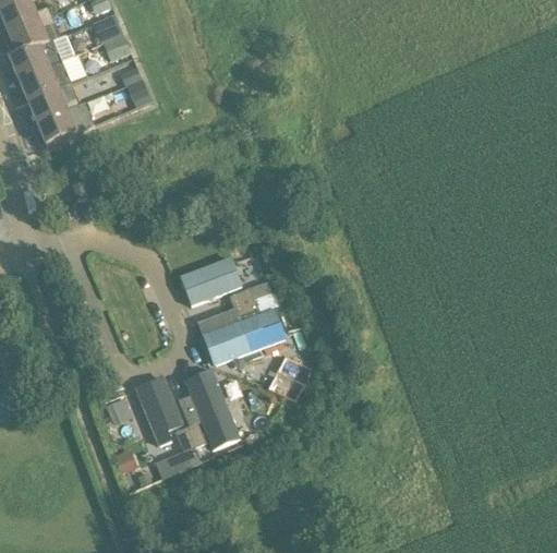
[(0,0),(0,10),(24,0),(0,0)]
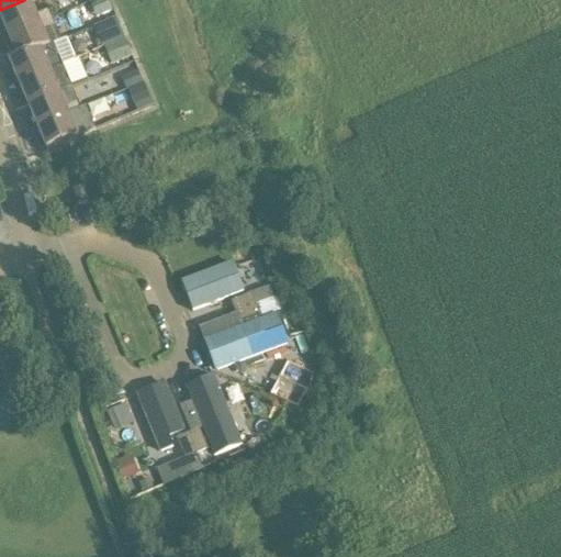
[(51,14),(46,4),(34,10),(31,0),(24,0),(0,10),(0,14),(8,33),(51,14)]
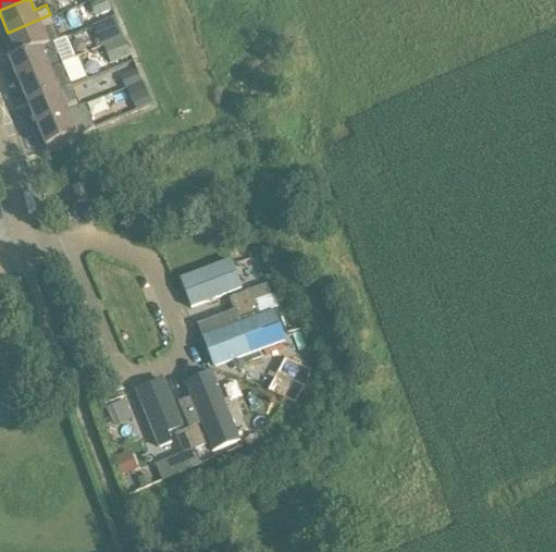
[(95,14),(111,8),(107,0),(88,0),(95,14)]
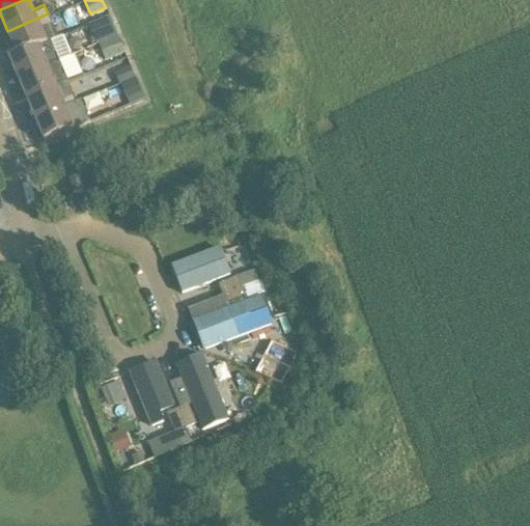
[(40,27),(52,23),(48,14),(7,31),(16,52),(38,43),(46,39),(40,27)]
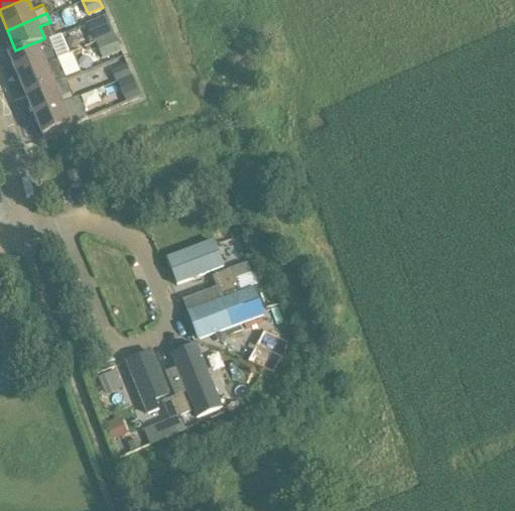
[(101,39),(107,55),(121,49),(114,33),(101,39)]
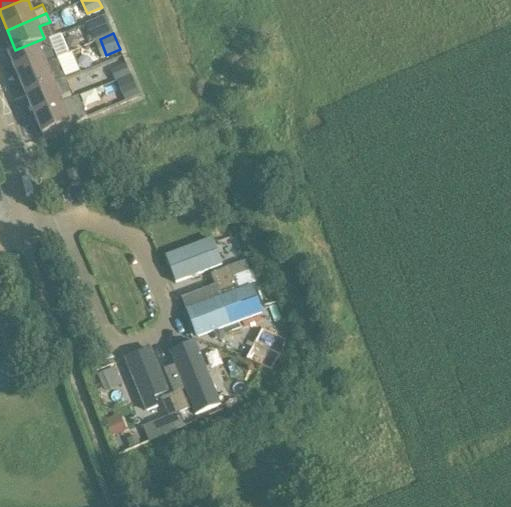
[(53,49),(42,53),(37,41),(15,50),(8,53),(16,73),(56,56),(53,49)]
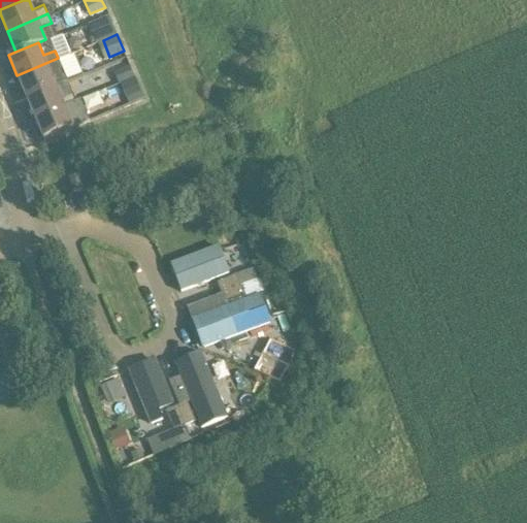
[(66,78),(61,66),(58,58),(17,75),(26,96),(66,78)]
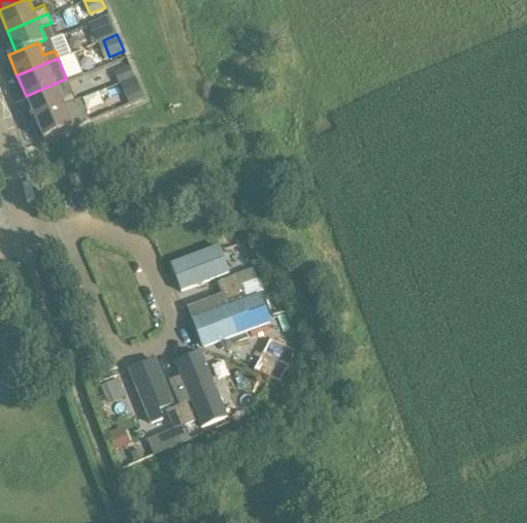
[(123,79),(134,75),(129,63),(118,67),(123,79)]
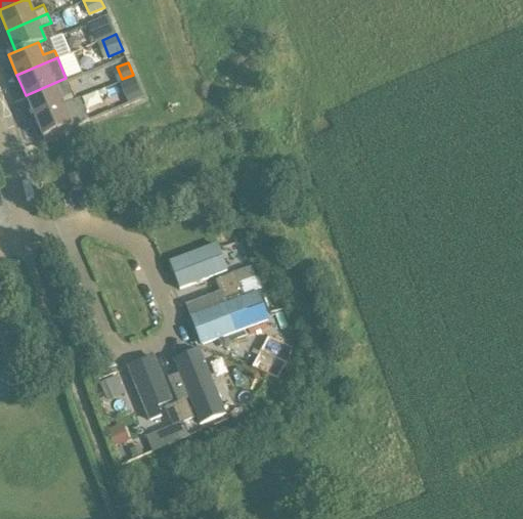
[(120,83),(126,97),(139,91),(133,77),(120,83)]
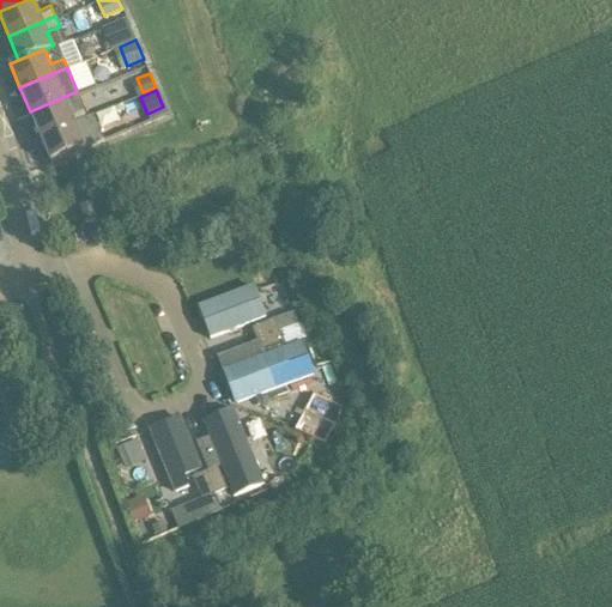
[(88,116),(83,105),(77,91),(30,111),(40,135),(88,116)]
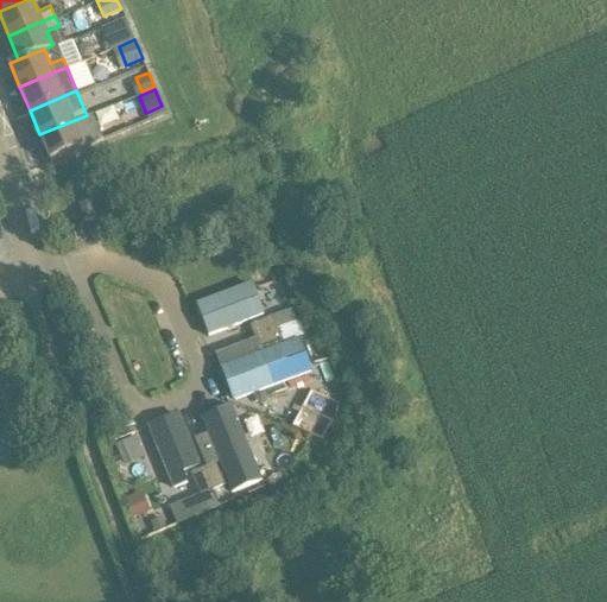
[(50,159),(96,139),(87,115),(39,134),(50,159)]
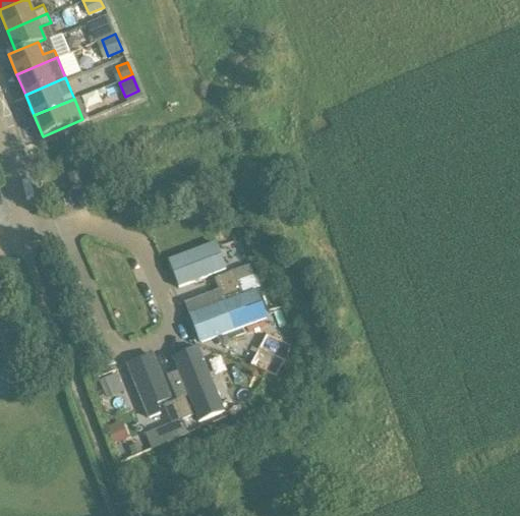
[(67,173),(71,187),(81,184),(77,171),(67,173)]
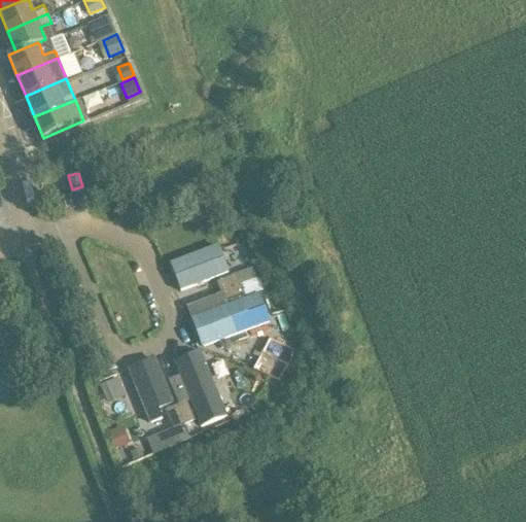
[(219,248),(169,267),(176,284),(225,265),(219,248)]
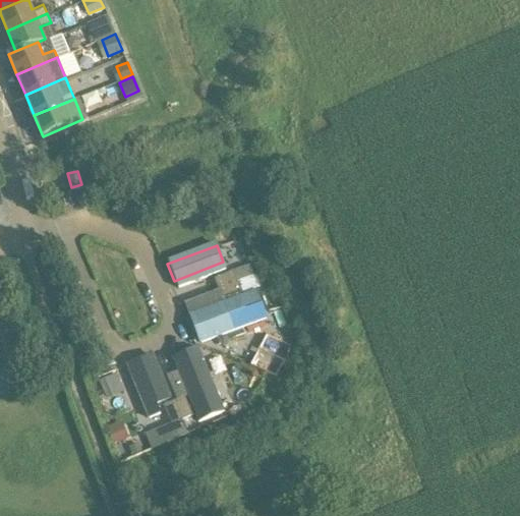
[(253,273),(248,263),(232,269),(213,277),(218,287),(253,273)]
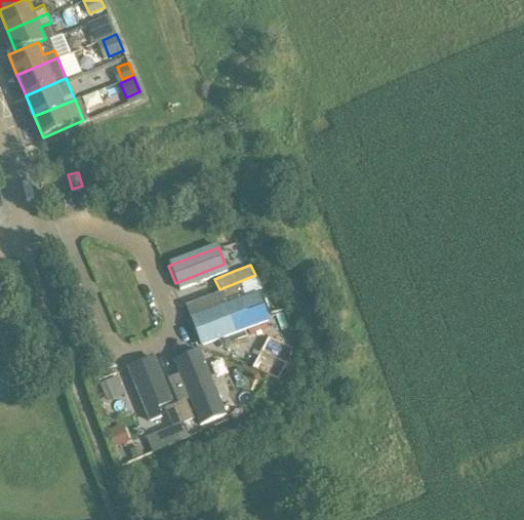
[(258,286),(259,286),(255,275),(219,289),(224,301),(242,292),(258,286)]
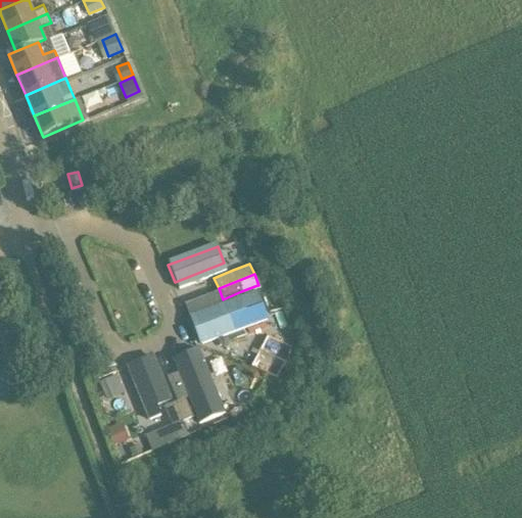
[(188,312),(223,299),(219,288),(185,301),(188,312)]
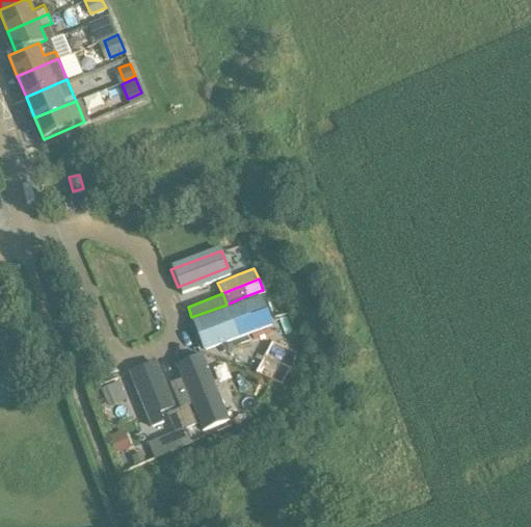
[(242,304),(190,324),(203,354),(254,334),(242,304)]
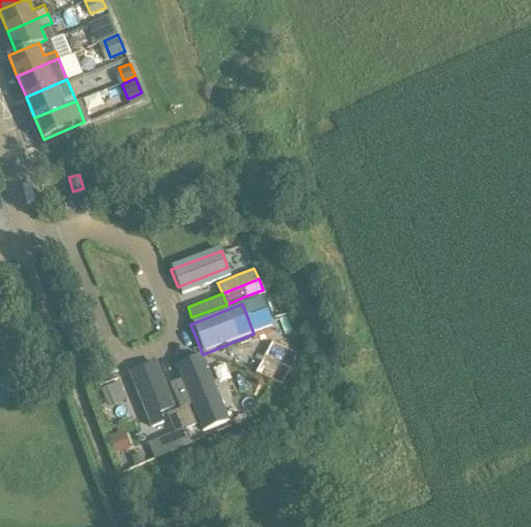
[(297,350),(288,346),(287,346),(271,339),(255,371),(269,377),(280,383),(282,383),(298,351),(297,350)]
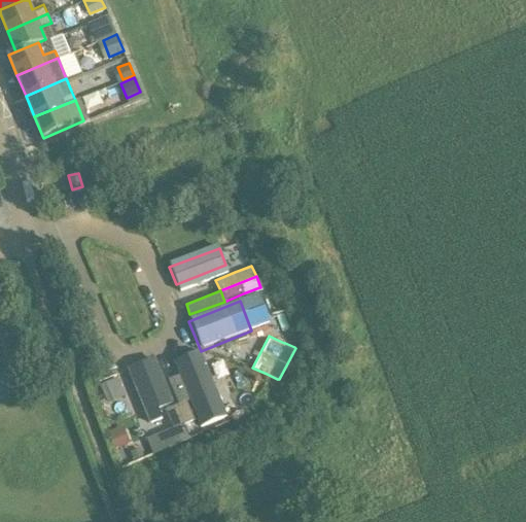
[(219,399),(200,355),(174,367),(194,411),(219,399)]
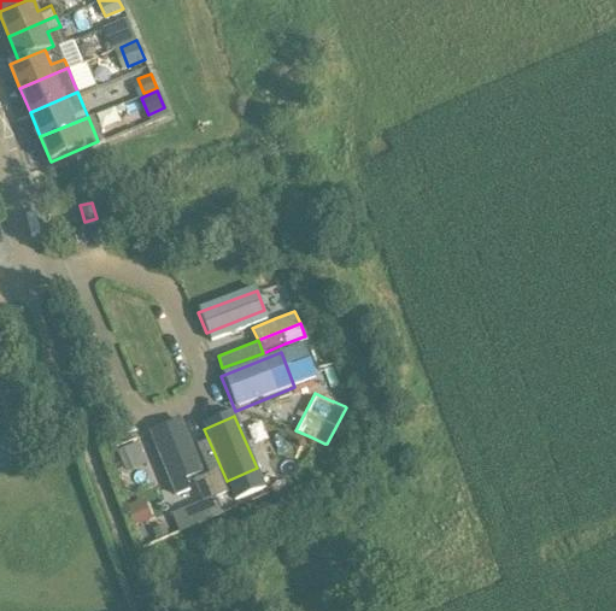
[(177,426),(152,436),(170,482),(197,471),(177,426)]
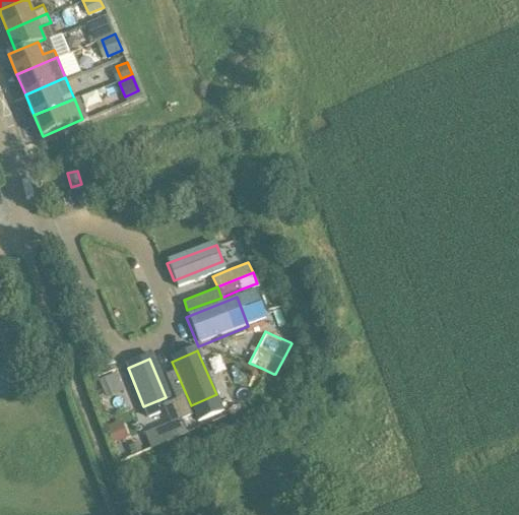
[(181,416),(187,430),(190,439),(226,424),(216,400),(190,410),(184,393),(174,398),(181,416)]
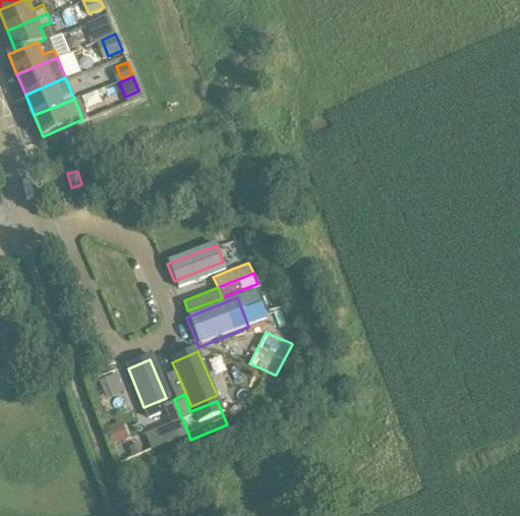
[(163,403),(170,421),(145,432),(151,446),(186,431),(187,431),(181,417),(174,399),(163,403)]
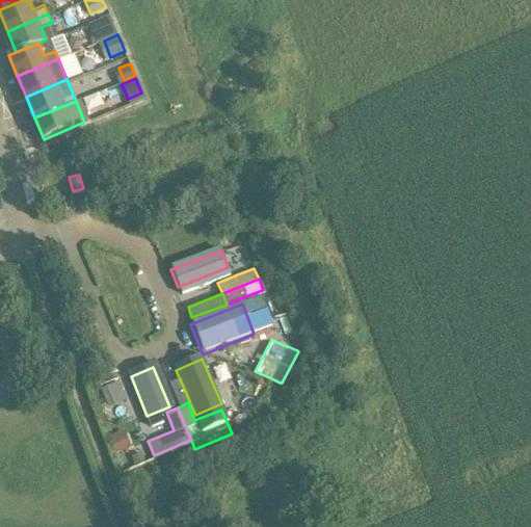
[(237,427),(248,422),(244,411),(233,416),(237,427)]
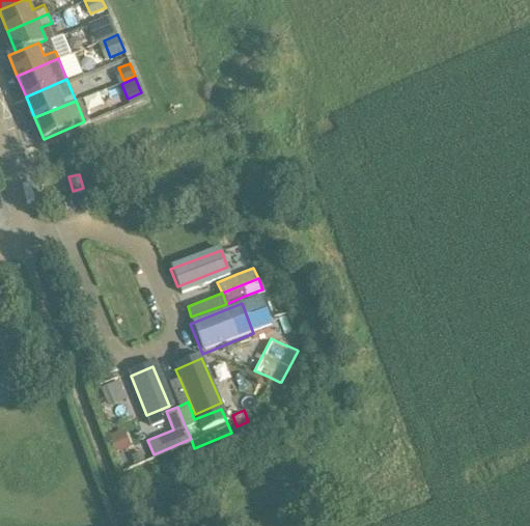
[(110,434),(116,449),(130,444),(123,428),(110,434)]
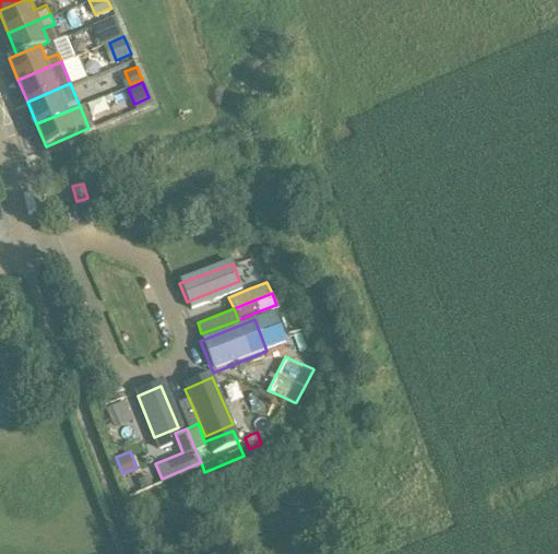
[(142,485),(153,481),(150,473),(139,478),(142,485)]
